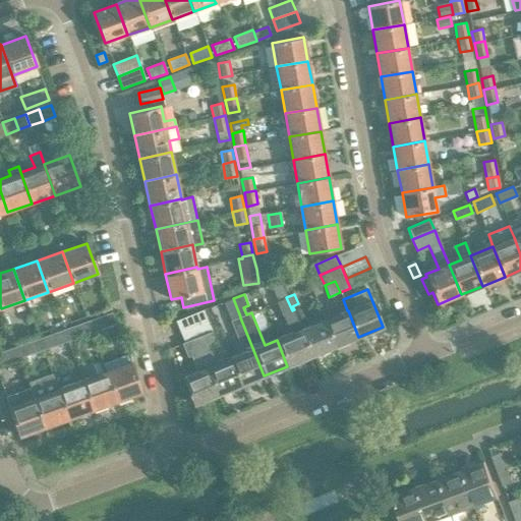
[(286,297),(277,301),(291,334),(277,340),(287,366),(310,356),(300,331),(292,310),(286,297)]
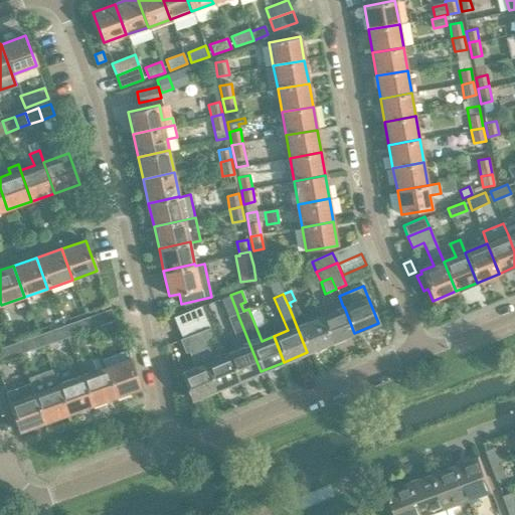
[(199,306),(173,316),(176,325),(202,315),(199,306)]
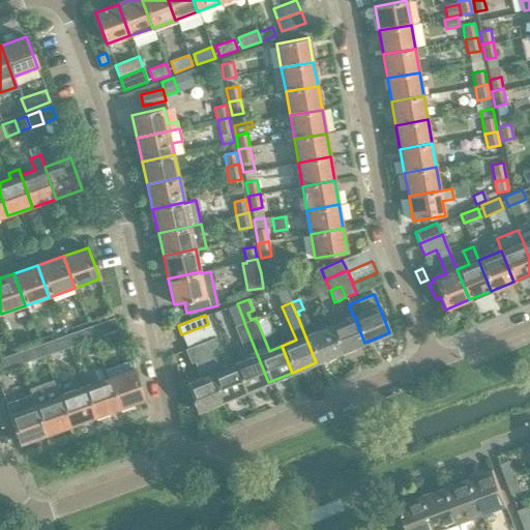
[(329,326),(341,352),(364,343),(354,316),(353,316),(329,326)]
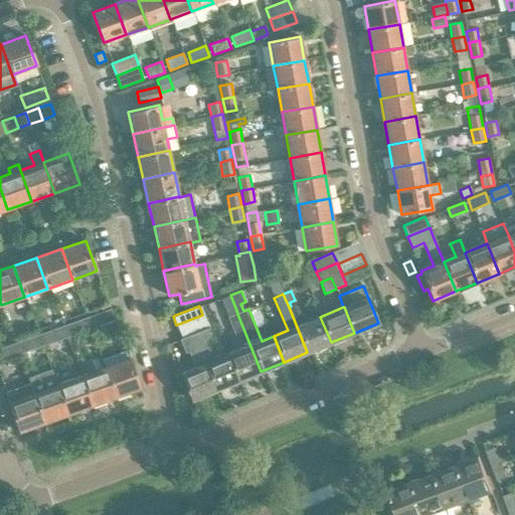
[(103,325),(115,320),(111,309),(98,313),(103,325)]
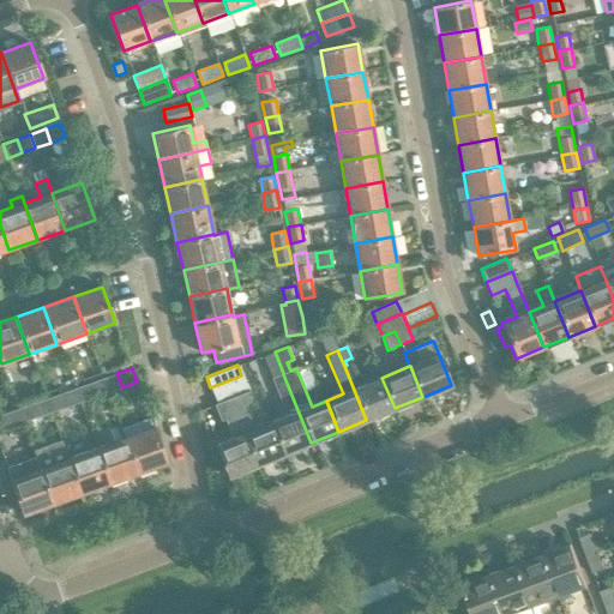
[(102,379),(107,392),(122,387),(116,373),(102,379)]
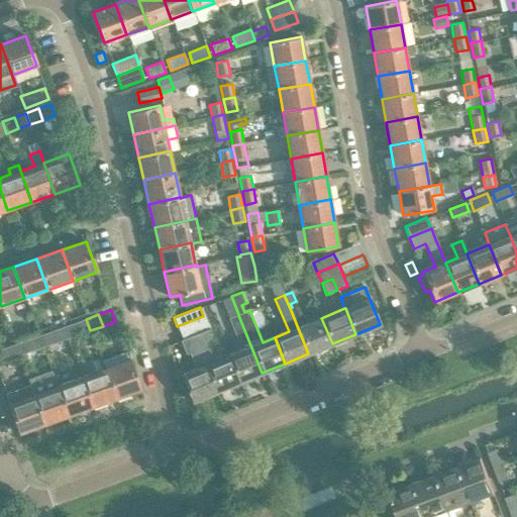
[(228,318),(242,350),(228,356),(239,382),(262,373),(238,315),(228,318)]
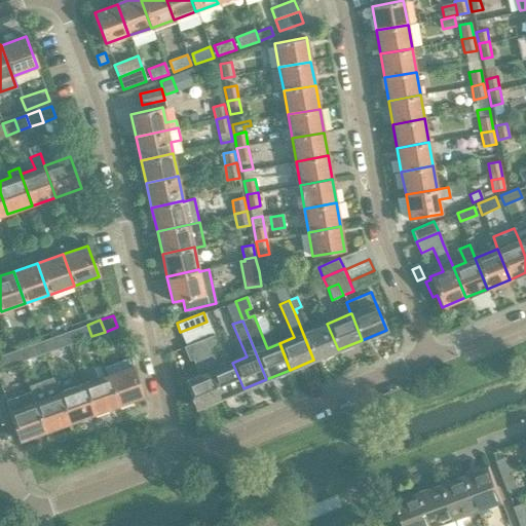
[(183,346),(188,361),(193,359),(200,376),(185,382),(196,409),(220,399),(196,341),(212,335),(207,322),(180,332),(185,345),(183,346)]
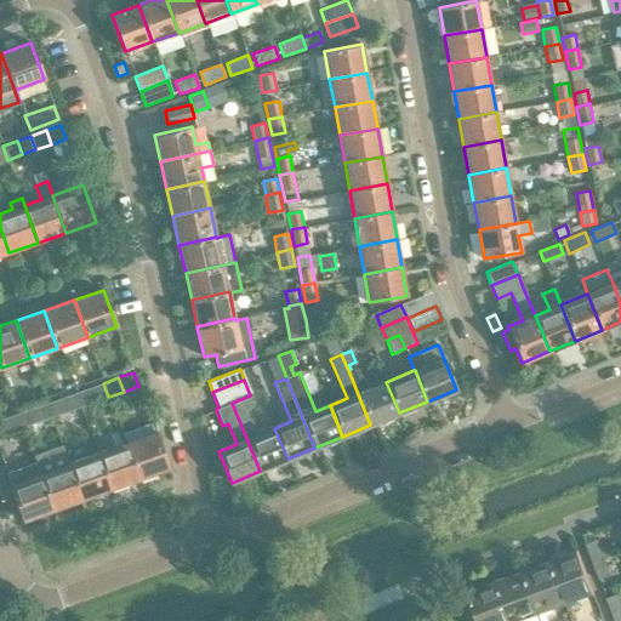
[(399,412),(386,382),(358,394),(370,425),(399,412)]
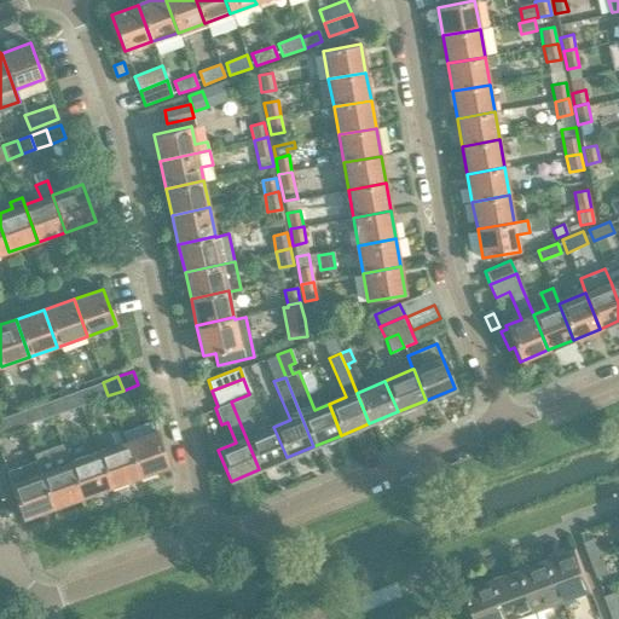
[(88,387),(93,400),(108,395),(103,382),(88,387)]
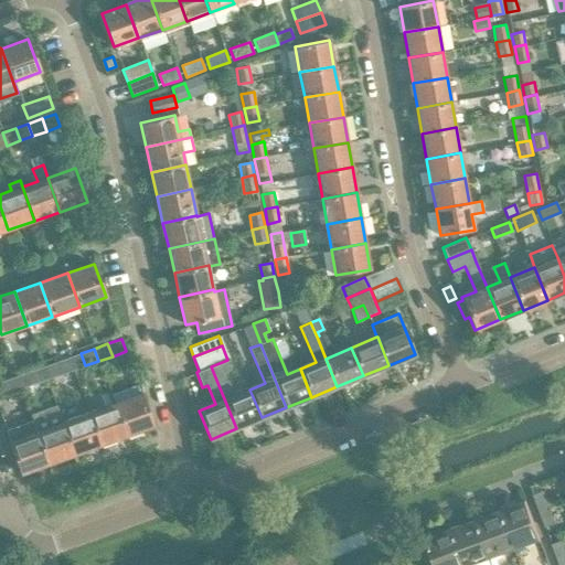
[(85,365),(81,353),(67,359),(72,371),(85,365)]
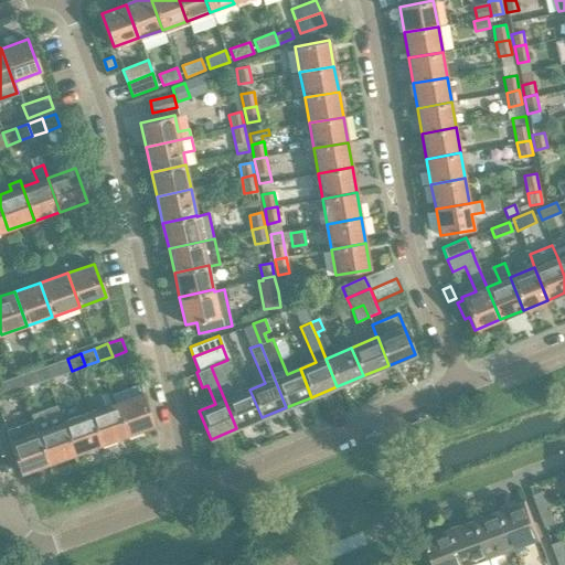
[(55,363),(60,375),(72,371),(67,359),(55,363)]
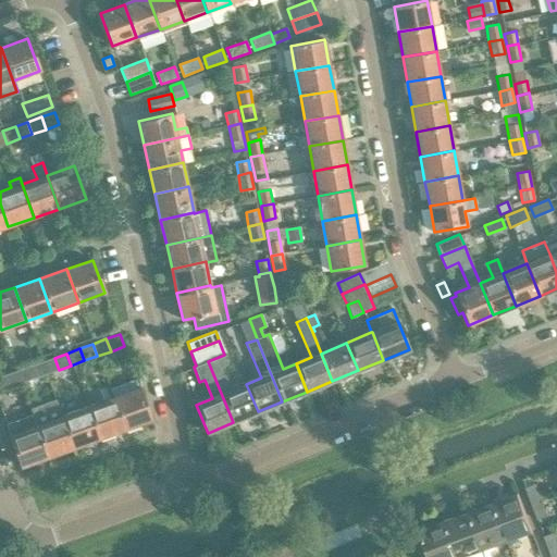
[(208,361),(233,422),(258,411),(246,384),(232,391),(223,370),(230,368),(224,355),(208,361)]
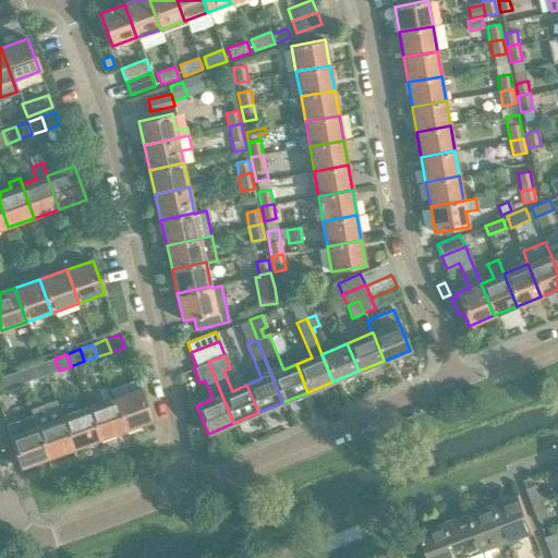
[(59,371),(55,359),(41,363),(46,375),(59,371)]
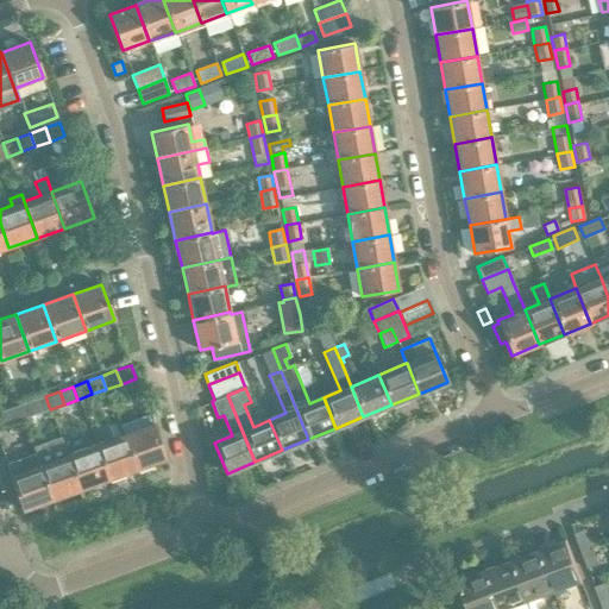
[(31,401),(37,414),(50,409),(45,396),(31,401)]
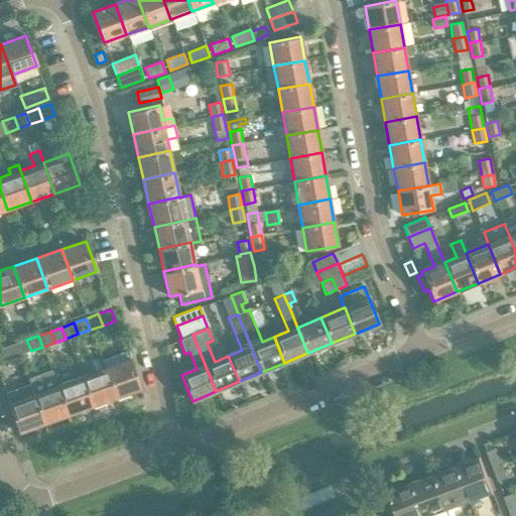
[(31,351),(26,340),(15,344),(19,355),(31,351)]
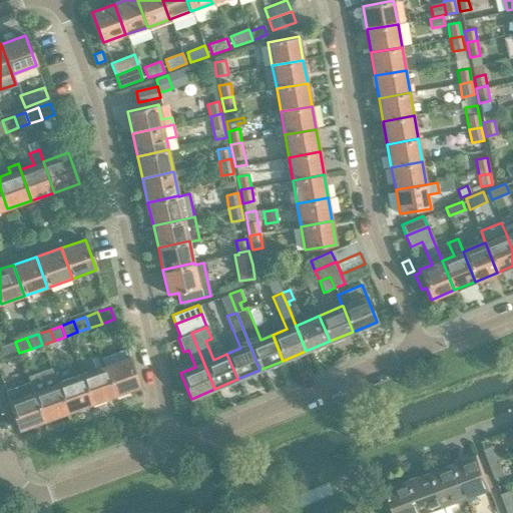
[(3,346),(7,358),(19,353),(15,342),(3,346)]
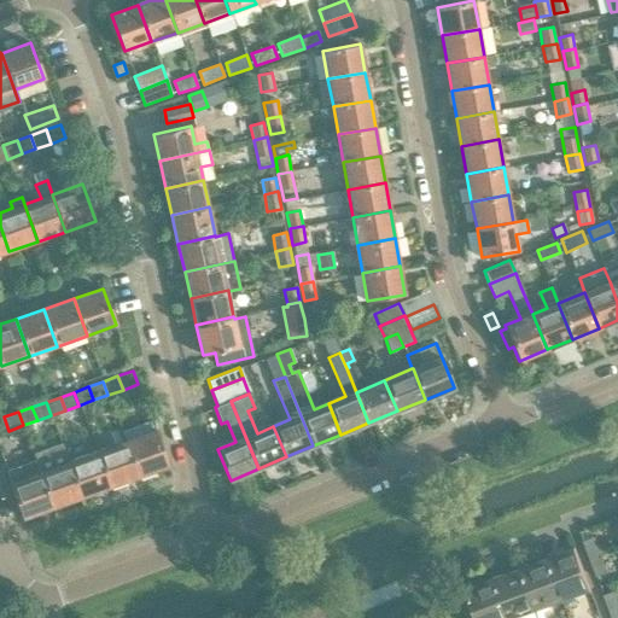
[(124,441),(138,477),(168,466),(151,420),(122,431),(124,439),(124,441)]
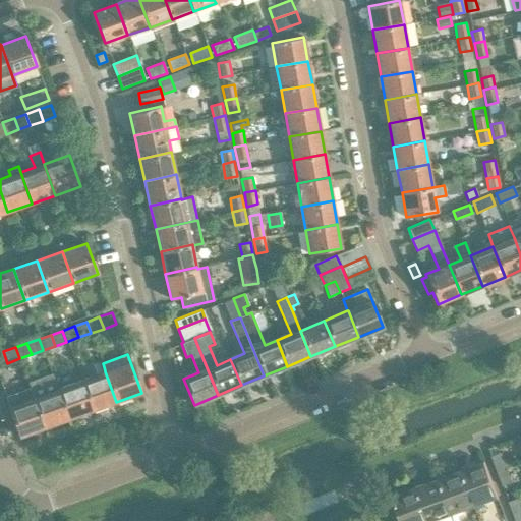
[(116,402),(105,371),(80,380),(92,411),(116,402)]
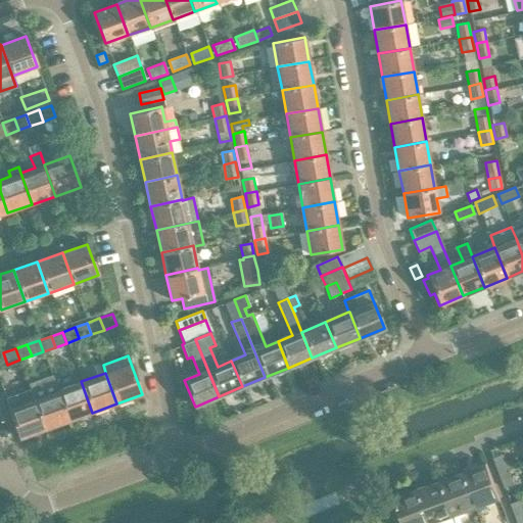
[(68,421),(92,413),(81,381),(57,390),(68,421)]
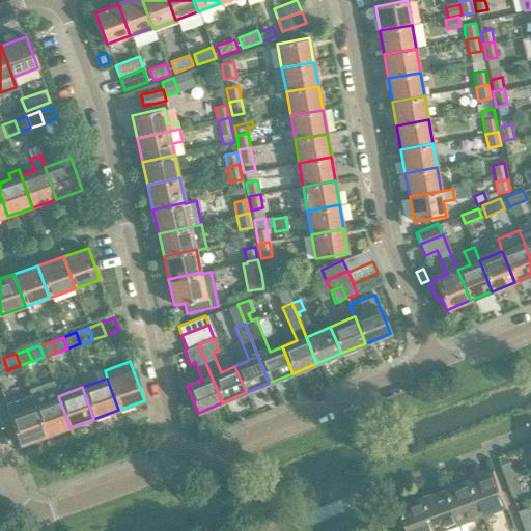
[(30,395),(5,403),(9,414),(21,446),(45,437),(33,404),(30,395)]
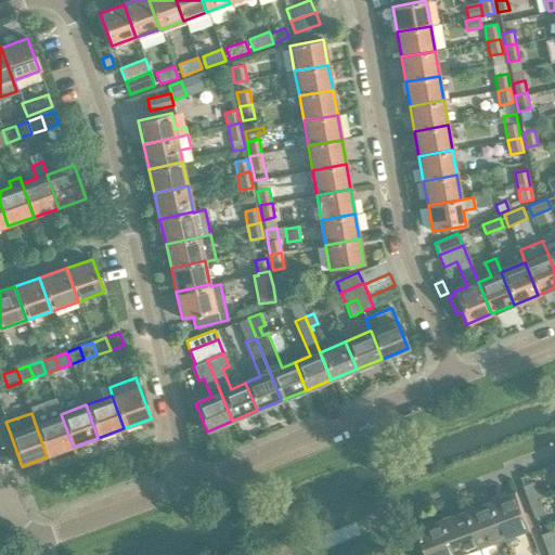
[(47,456),(73,447),(61,414),(35,423),(47,456)]
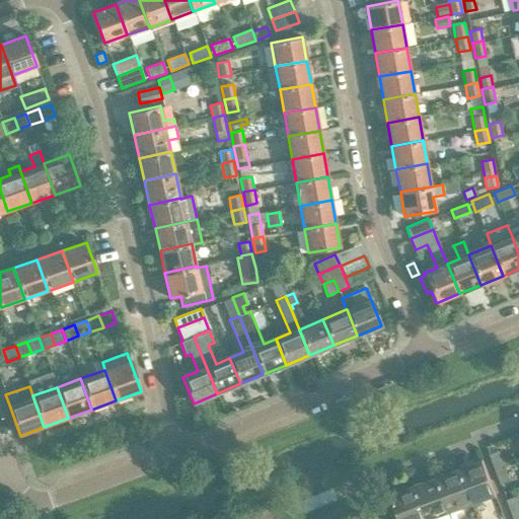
[(505,466),(499,451),(490,454),(496,469),(505,466)]
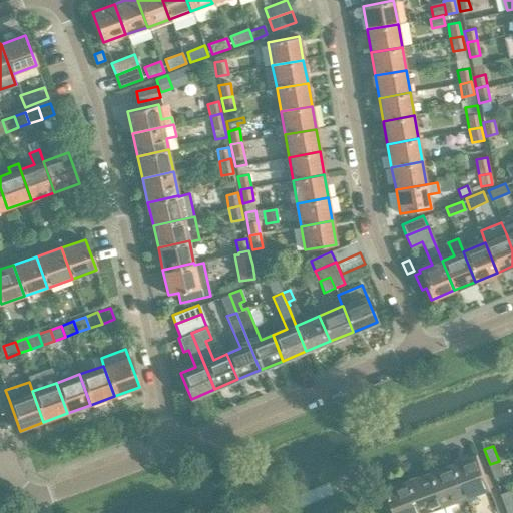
[(467,498),(490,490),(477,455),(454,463),(467,498)]
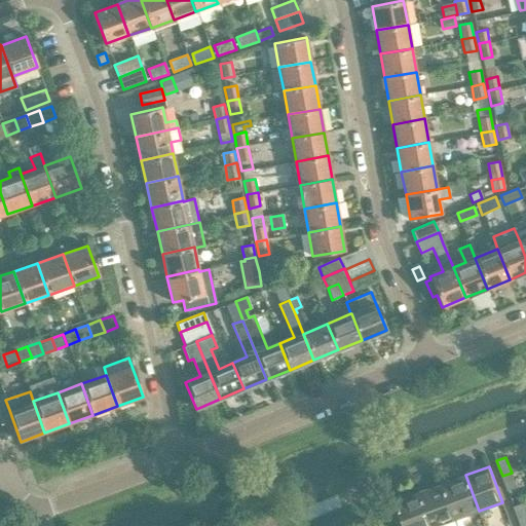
[(502,476),(508,491),(517,488),(512,473),(502,476)]
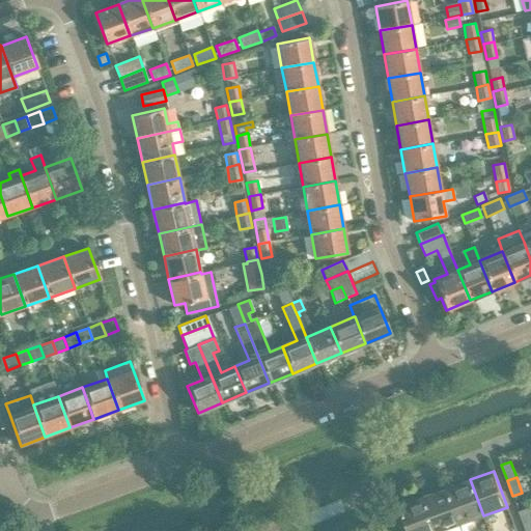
[(460,525),(483,515),(470,479),(447,487),(460,525)]
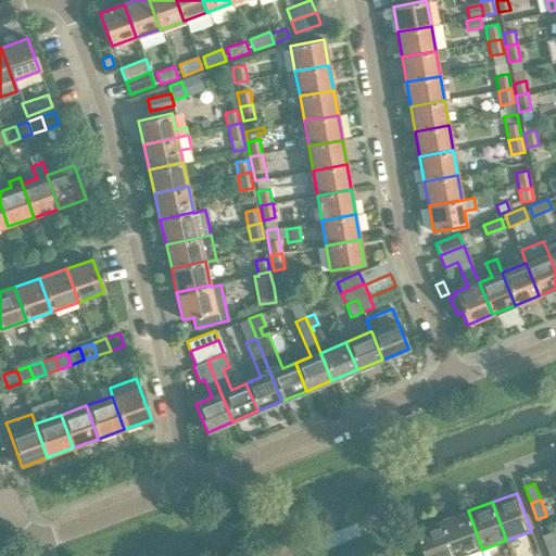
[(456,555),(463,555),(482,550),(468,510),(443,520),(456,555)]
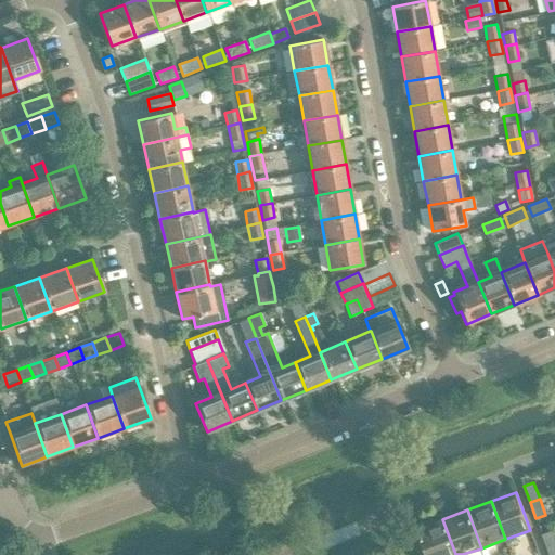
[(455,554),(442,519),(417,529),(426,554),(455,554)]
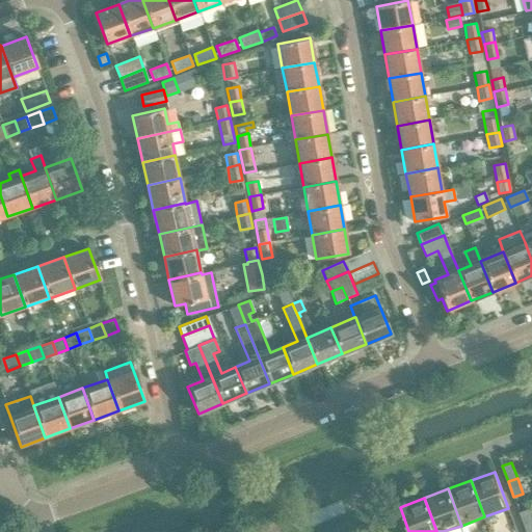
[(531,525),(531,516),(529,509),(520,512),(525,528),(531,525)]
